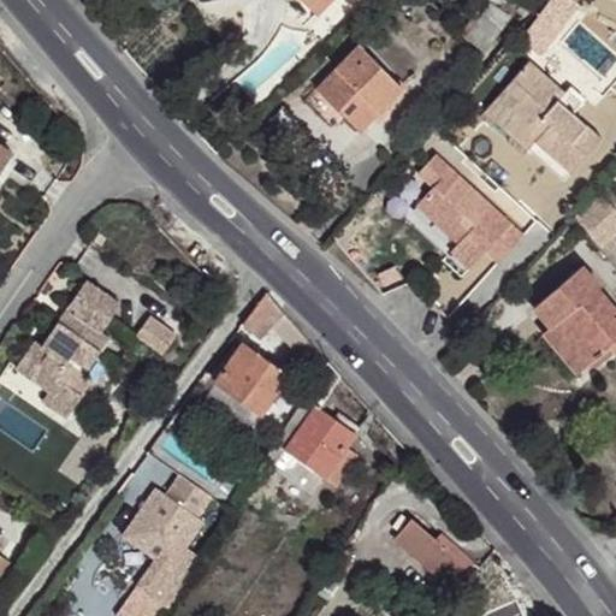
[(294,0),(298,5),(303,0),(317,15),(330,0),(294,0)]
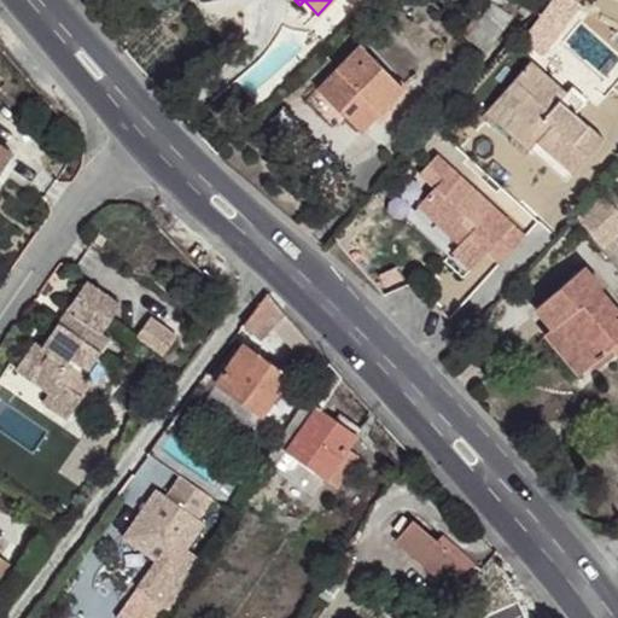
[(468,38),(485,52),(512,19),(493,4),(484,16),(468,38)]
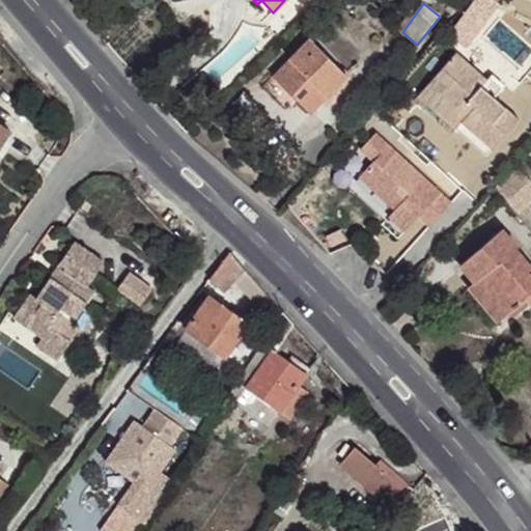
[(398,28),(402,32),(416,14),(412,10),(398,28)]
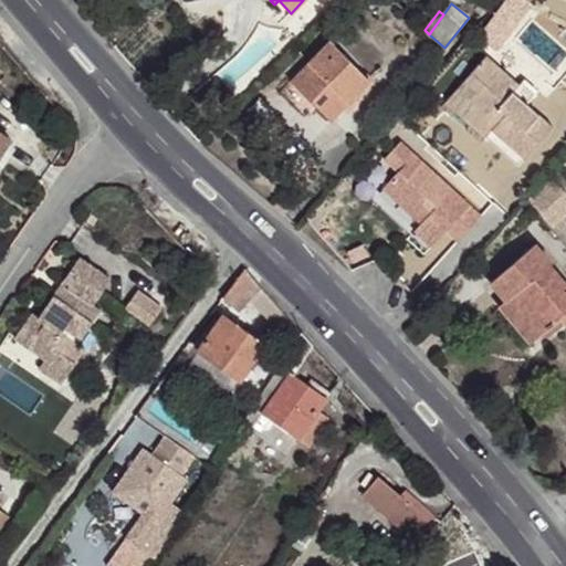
[(505,34),(485,56),(517,85),(537,63),(505,34)]
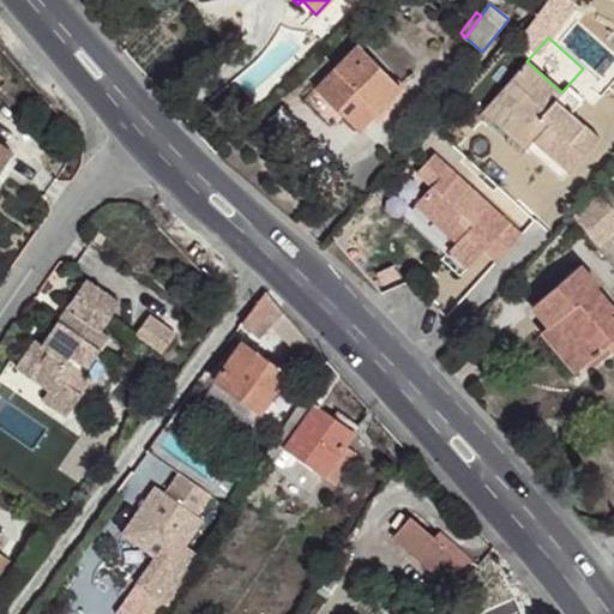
[(359,132),(402,89),(360,47),(317,89),(359,132)]
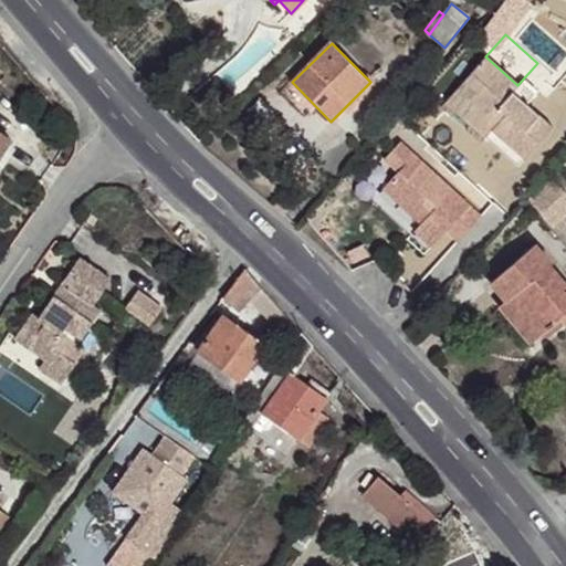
[(451,95),(524,159),(553,128),(526,105),(513,93),(519,86),(517,85),(485,56),(451,95)]
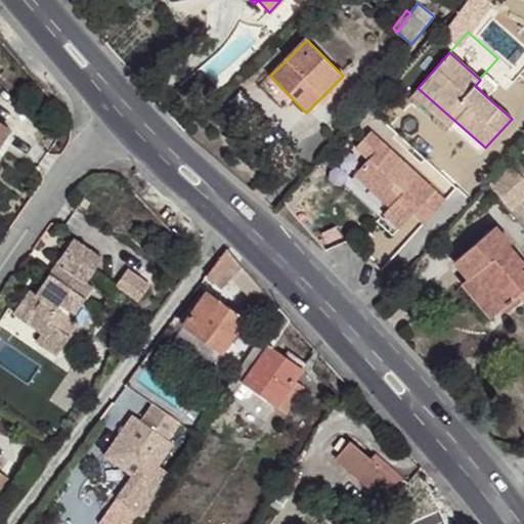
[(480,80),(475,86),(487,97),(493,91),(480,80)]
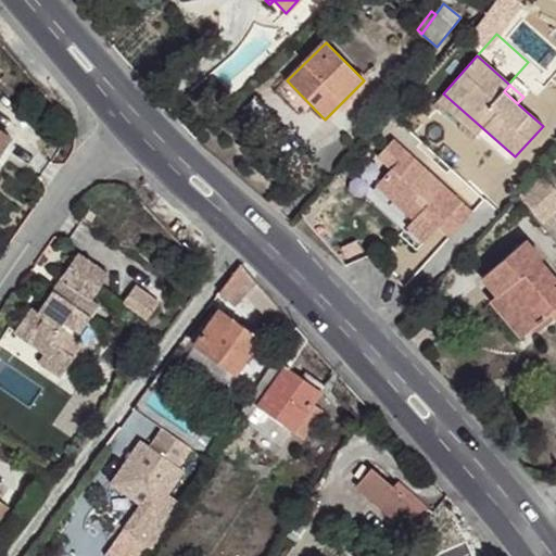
[(509,164),(515,156),(443,93),(437,101),(509,164)]
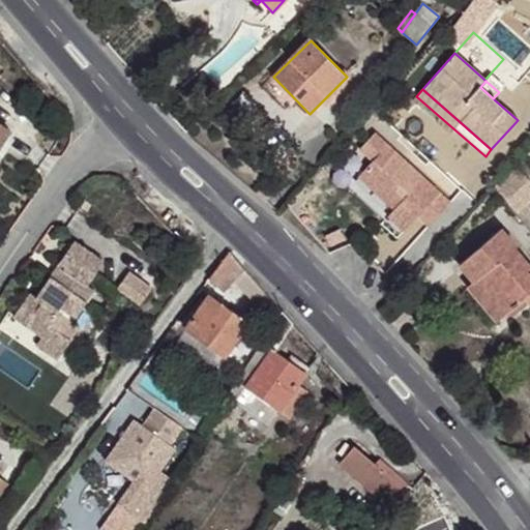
[(0,149),(11,133),(0,124),(0,149)]
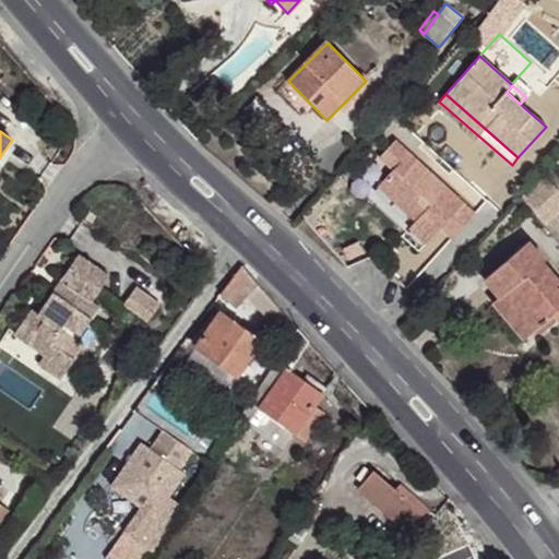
[(475,214),(395,141),(380,157),(393,170),(379,187),(412,217),(416,212),(420,216),(416,221),(409,228),(426,244),(441,227),(452,238),(475,214)]
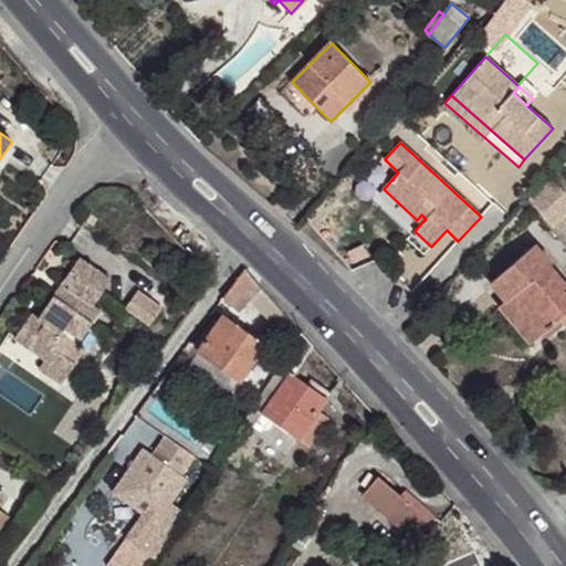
[(565,213),(565,192),(554,179),(528,201),(551,228),(565,213)]
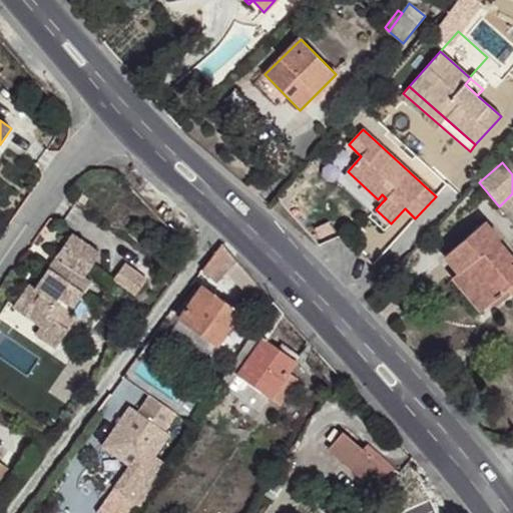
[(500,238),(485,221),(444,257),(458,273),(459,274),(462,272),(489,304),(507,290),(512,284),(512,258),(498,240),(500,238)]
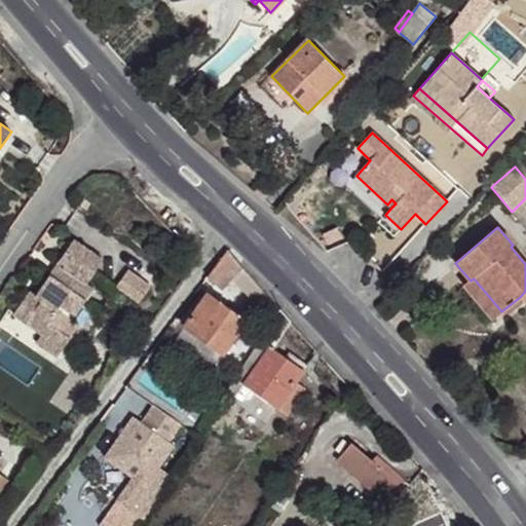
[(103,260),(75,240),(61,261),(66,265),(57,279),(50,275),(36,297),(41,301),(25,324),(41,335),(36,343),(57,358),(78,326),(71,321),(92,289),(86,284),(103,260)]
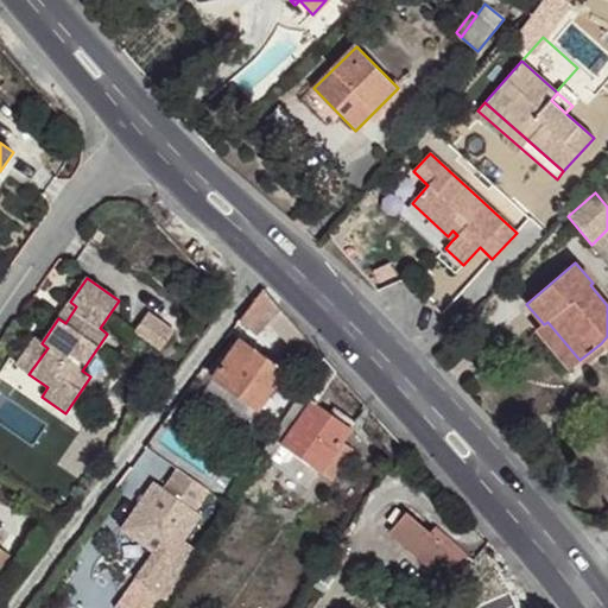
[(310,342),(264,289),(241,318),(257,333),(267,321),(298,354),(310,342)]
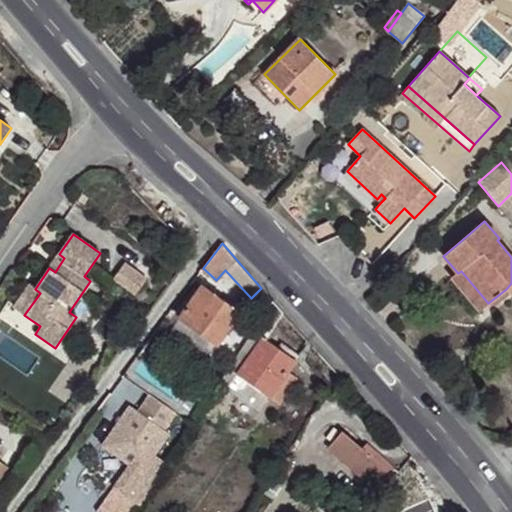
[(59,254),(49,268),(55,272),(64,258),(59,254)]
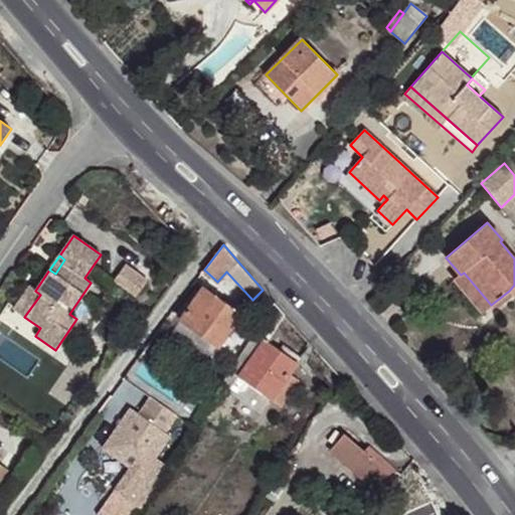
[(126,265),(114,281),(136,297),(148,281),(126,265)]
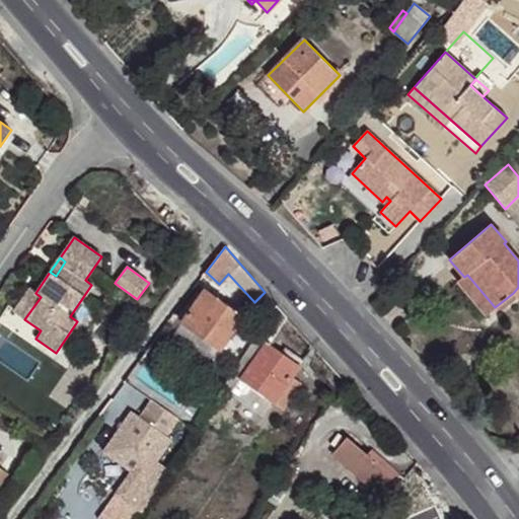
[(495,307),(467,275),(464,277),(463,276),(457,281),(487,315),(495,307)]
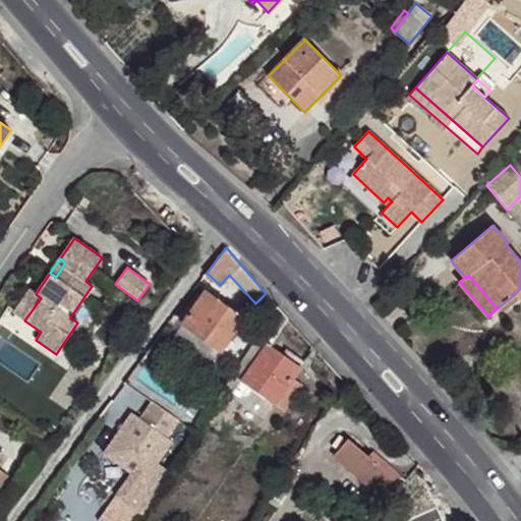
[(14,313),(24,321),(41,298),(36,294),(30,290),(14,313)]
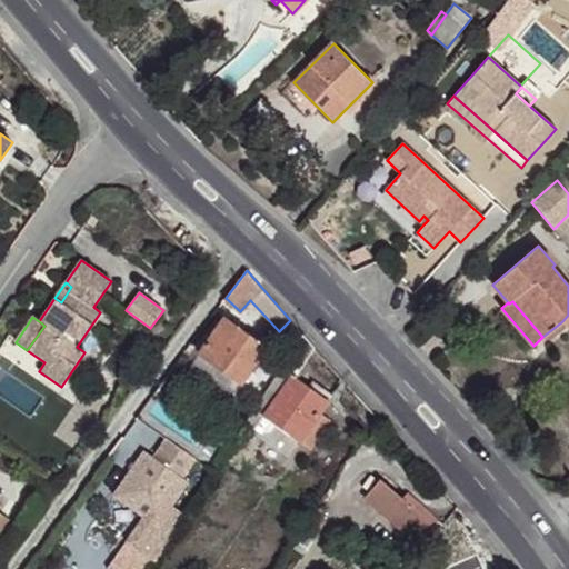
[(199,352),(241,383),(267,348),(226,317),(199,352)]
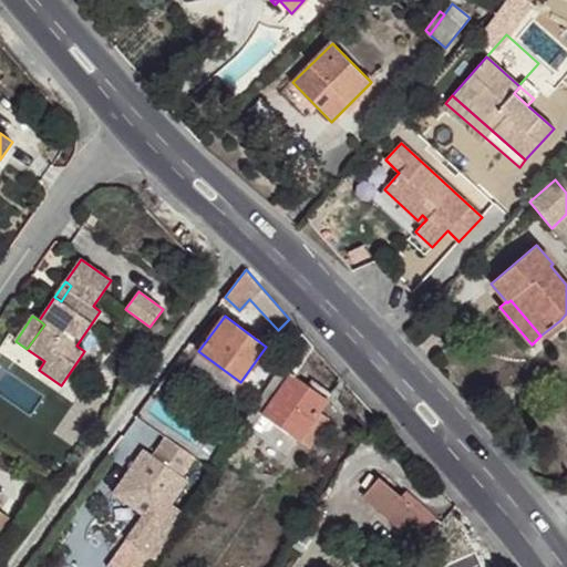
[(315,347),(302,333),(244,424),(289,454),(299,440),(318,413),(327,401),(307,388),(294,378),(315,347)]
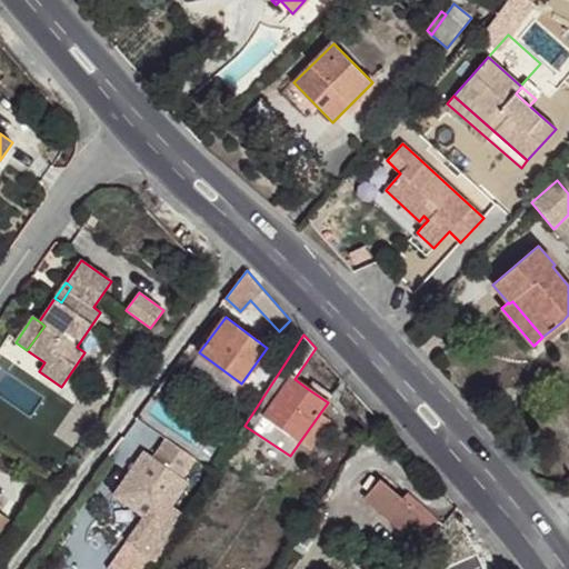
[(308,389),(328,402),(332,397),(312,382),(308,389)]
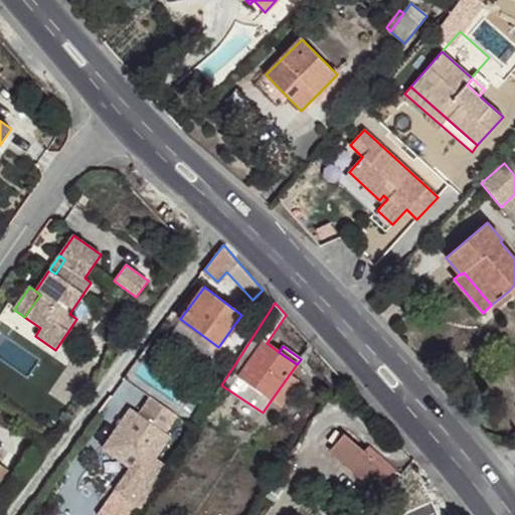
[(289,375),(272,399),(281,406),(299,382),(289,375)]
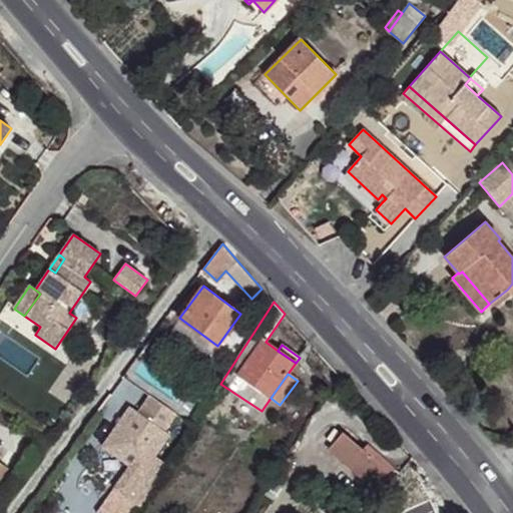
[(177,415),(148,395),(136,412),(130,407),(102,447),(129,466),(113,489),(115,490),(139,507),(140,507),(167,465),(155,456),(170,436),(165,432),(177,415)]
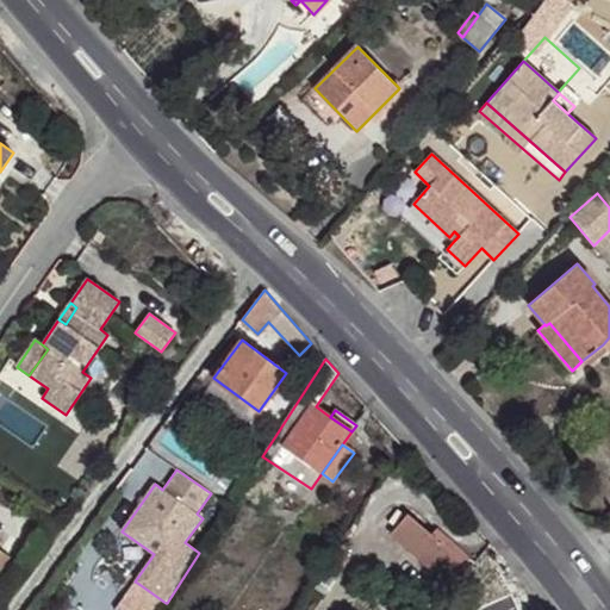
[(446,584),(470,558),(437,529),(431,536),(409,516),(391,535),(446,584)]
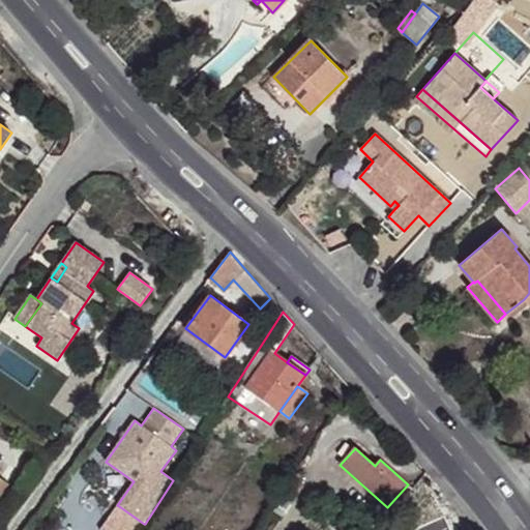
[(0,497),(9,484),(0,478),(0,471),(2,469),(0,467),(0,497)]
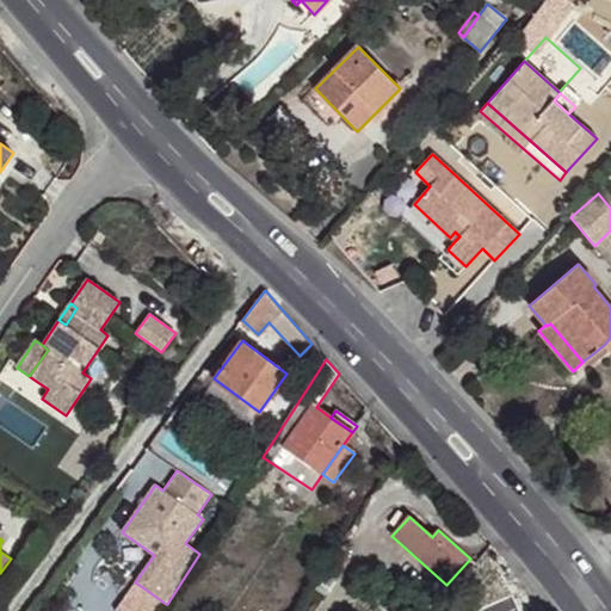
[(160,610),(166,604),(137,584),(124,602),(137,610),(160,610)]
